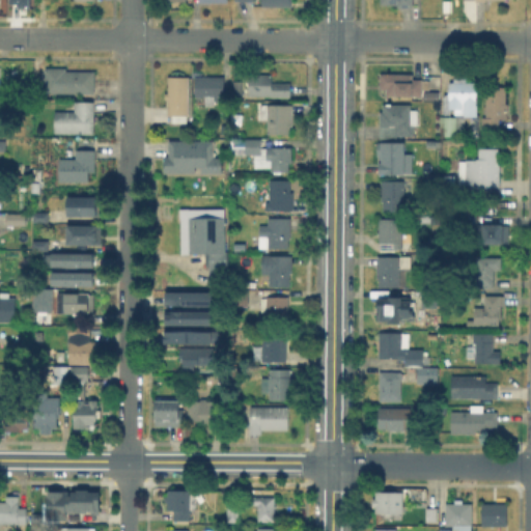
[(95,70),(95,92),(76,92),(76,98),(57,98),(56,92),(45,92),(45,66),(66,67),(66,70),(95,70)]
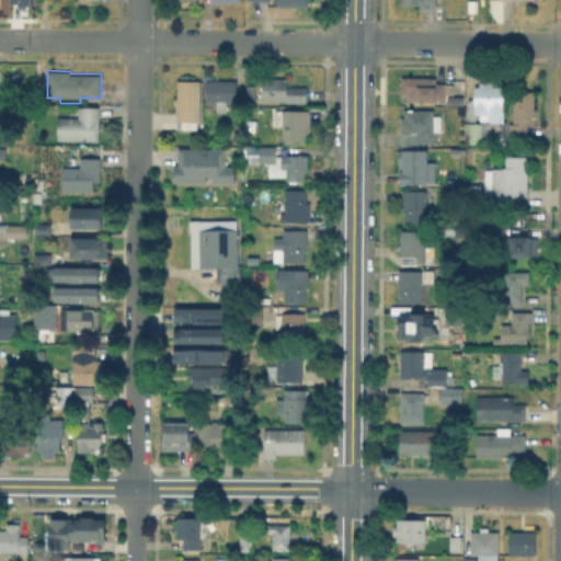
[(454,84),(454,104),(441,104),(441,100),(409,100),(409,93),(402,93),(402,77),(437,78),(437,83),(447,83),(447,84),(454,84)]
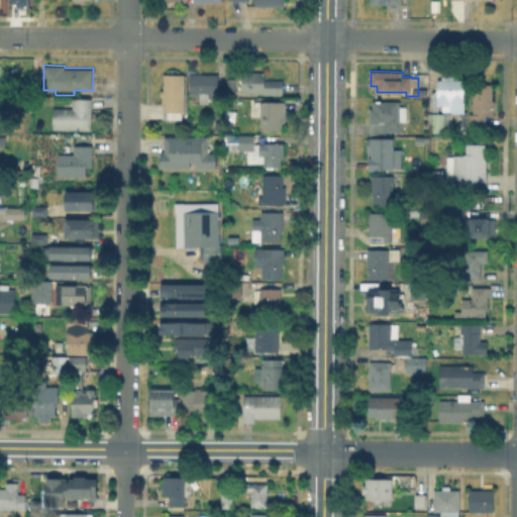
[(285,80),(285,94),(266,94),(266,92),(243,92),(243,73),(267,72),(267,80),(285,80)]
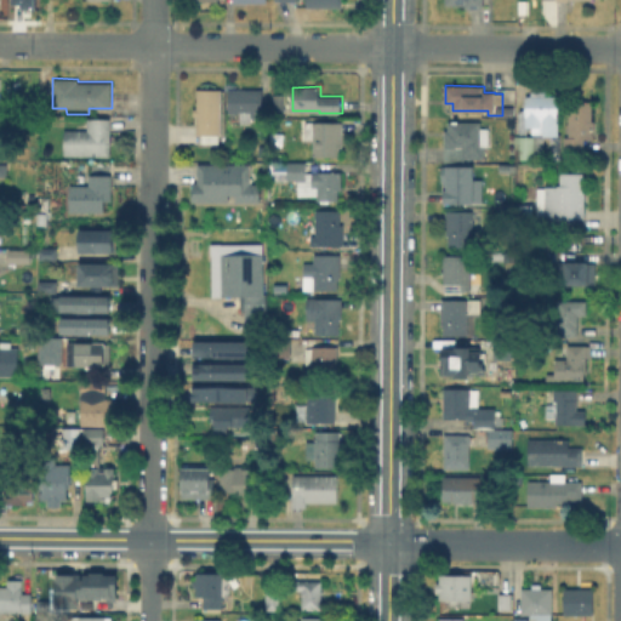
[(263,87),(263,117),(260,117),(260,119),(252,119),(252,117),(249,117),(249,112),(229,113),(229,87),(263,87)]
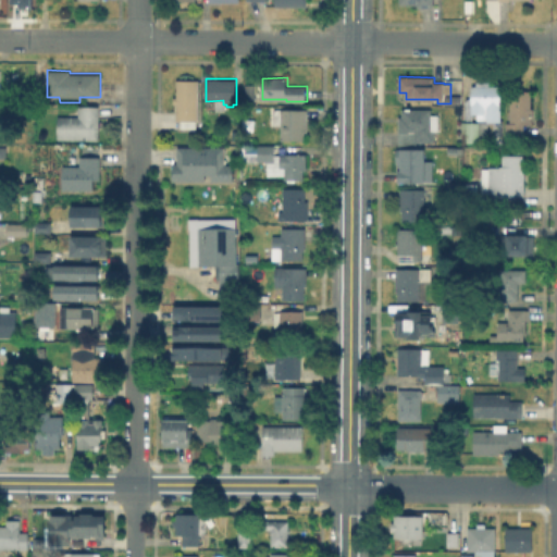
[(198,79),(198,121),(197,121),(197,127),(181,127),(181,120),(176,120),(176,109),(174,109),(174,97),(177,97),(177,79),(198,79)]
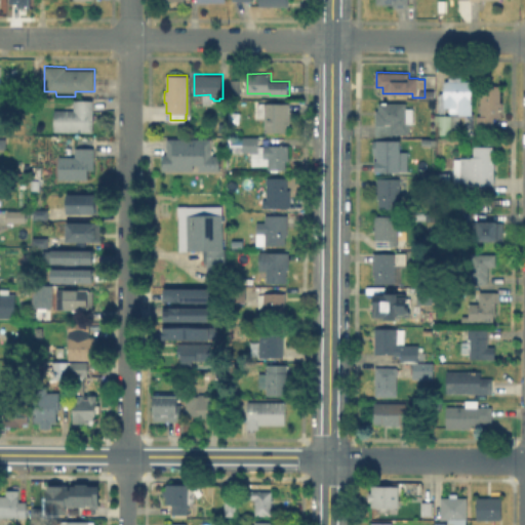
[(462,75),(462,80),(473,79),(474,115),(450,113),(450,107),(445,107),(446,76),(462,75)]
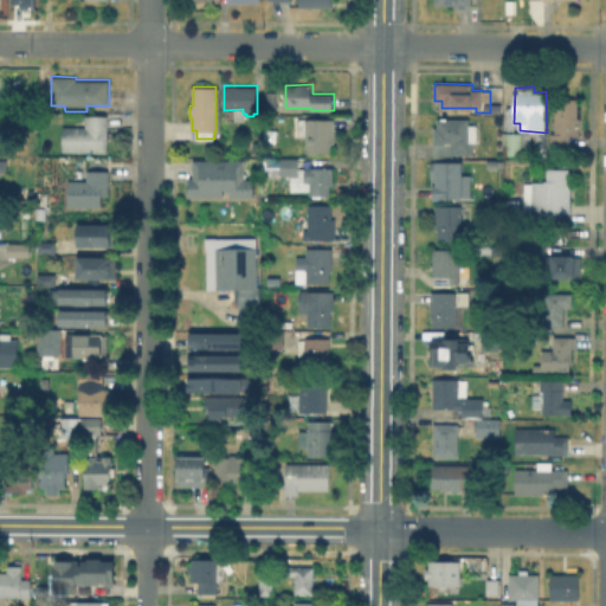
[(578,97),(578,117),(580,117),(580,127),(578,127),(578,134),(571,134),(571,146),(550,146),(550,133),(555,133),(555,97),(578,97)]
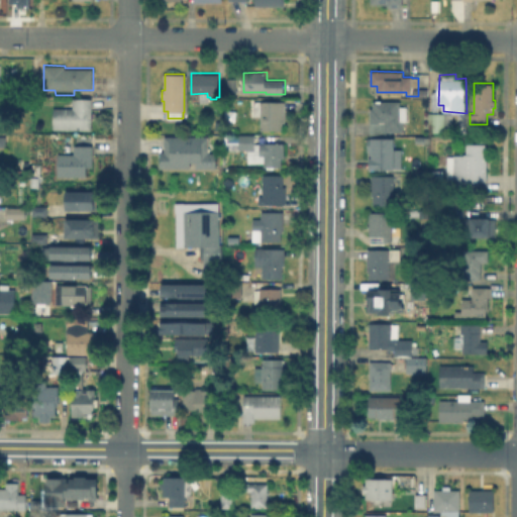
[(92,97),(92,129),(53,129),(54,107),(73,107),(73,97),(92,97)]
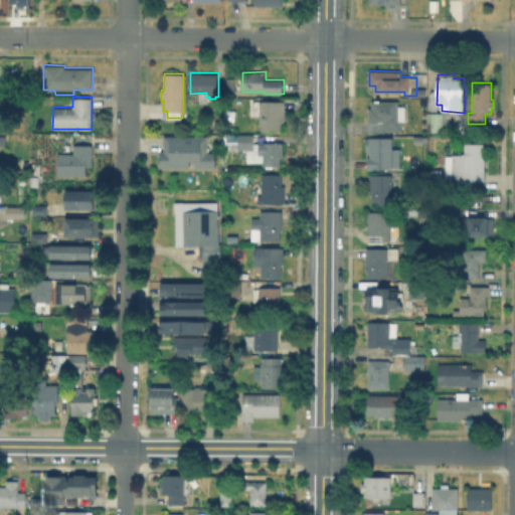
[(282,122),(282,129),(260,129),(260,115),(252,115),(252,101),(285,101),(284,121),(282,122)]
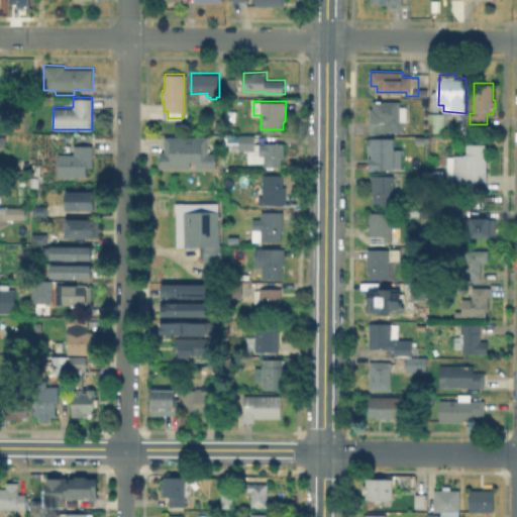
[(407,106),(407,121),(403,121),(403,131),(388,131),(387,133),(371,133),(371,107),(373,107),(374,101),(401,101),(400,106),(407,106)]
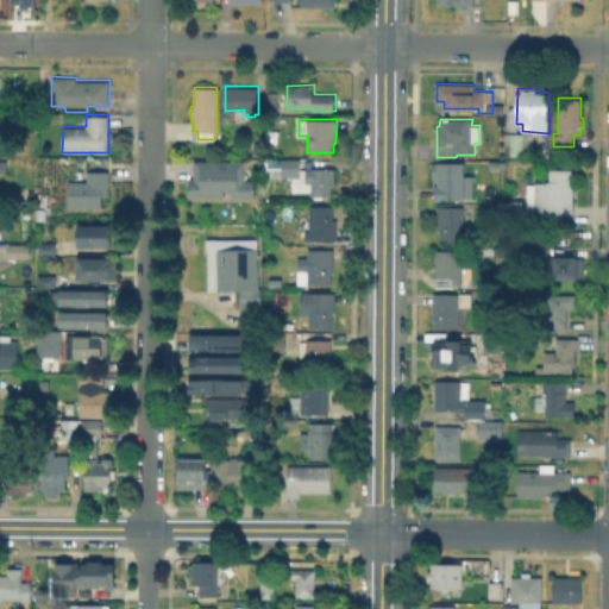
[(267,125),(277,125),(276,139),(265,138),(267,125)]
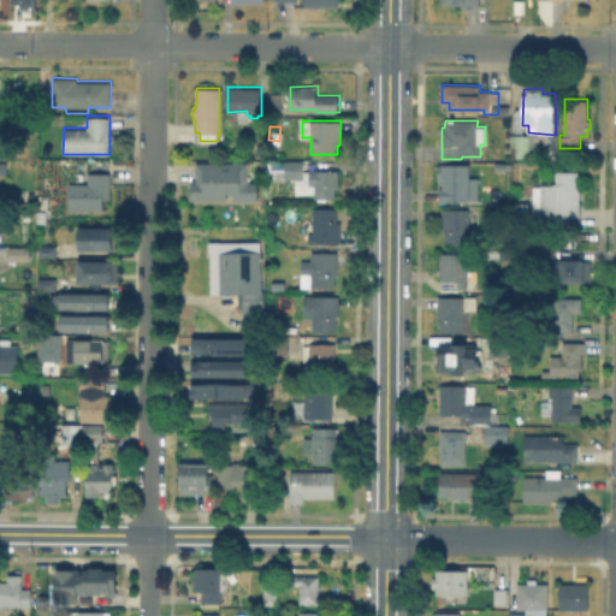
[(540,135),(540,153),(533,153),(532,157),(517,157),(517,135),(540,135)]
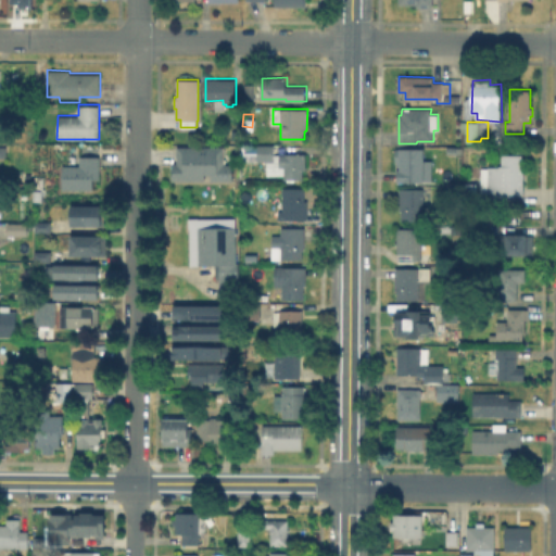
[(227,137),(227,124),(239,124),(239,137),(227,137)]
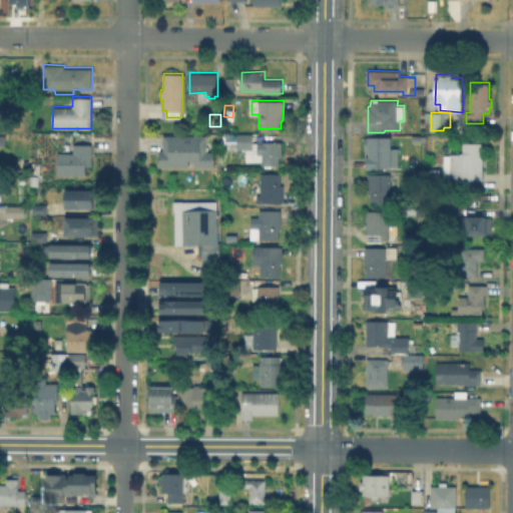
[(283,141),(283,156),(280,156),(280,164),(263,165),(262,159),(246,159),(246,148),(237,148),(237,132),(252,132),(252,141),(283,141)]
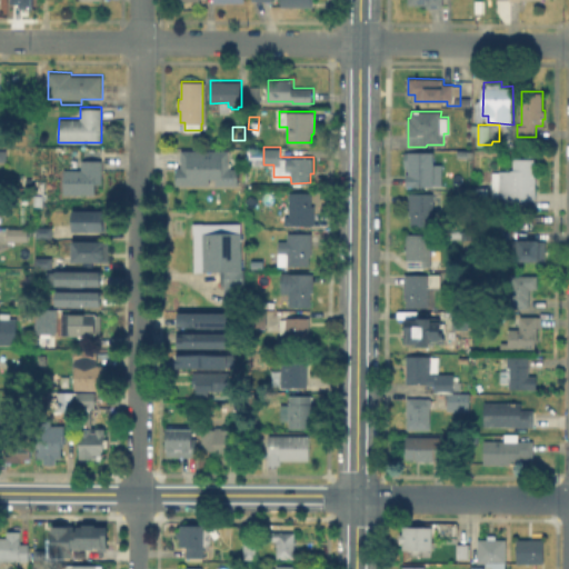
[(100,149),(101,160),(102,160),(102,183),(96,183),(96,193),(63,193),(63,169),(82,169),(82,159),(83,159),(83,149),(100,149)]
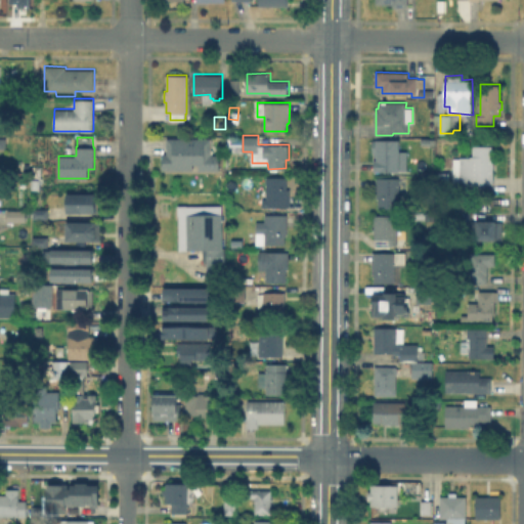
[(167,169),(161,169),(161,153),(167,154),(167,137),(219,137),(218,170),(167,169)]
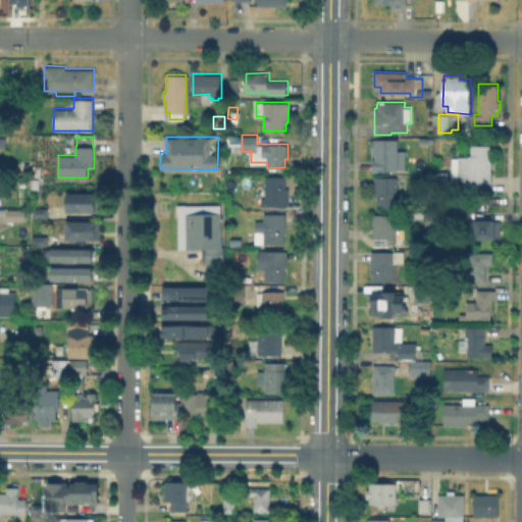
[(399,139),(398,169),(373,169),(373,149),(376,149),(376,139),(399,139)]
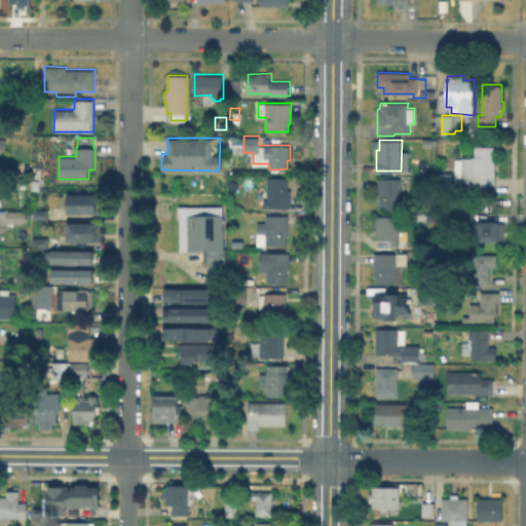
[(494,147),(494,163),(497,163),(497,188),(462,186),(462,156),(475,156),(475,147),(494,147)]
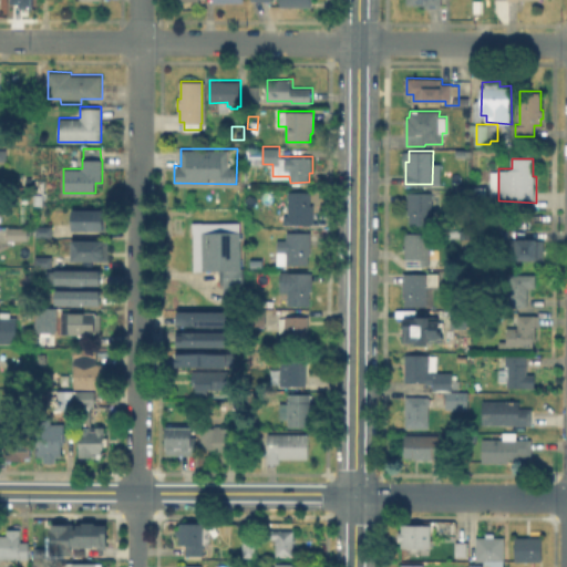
[(34,205),(34,183),(44,183),(44,205),(34,205)]
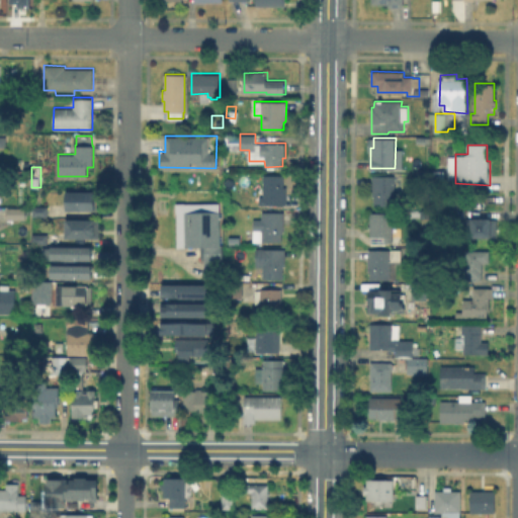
[(446,171),(445,186),(432,186),(434,171),(446,171)]
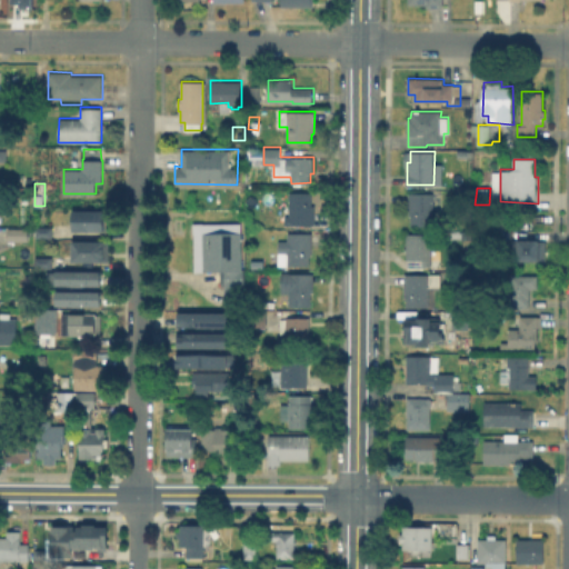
[(311,192),(311,205),(315,205),(315,225),(290,225),(290,192),(311,192)]
